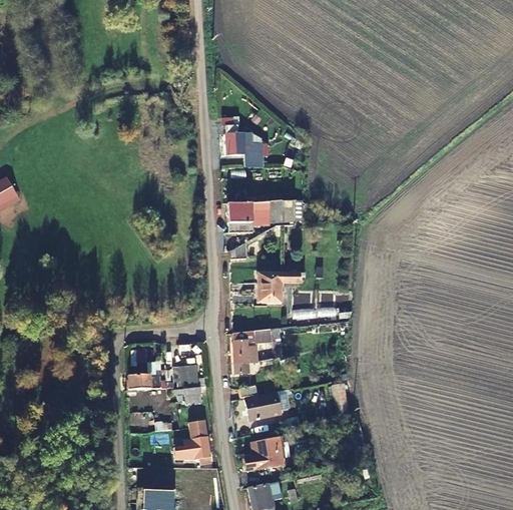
[(238,131),(226,132),(227,155),(244,155),(245,166),(261,165),(261,151),(251,151),(250,131),(238,131)]
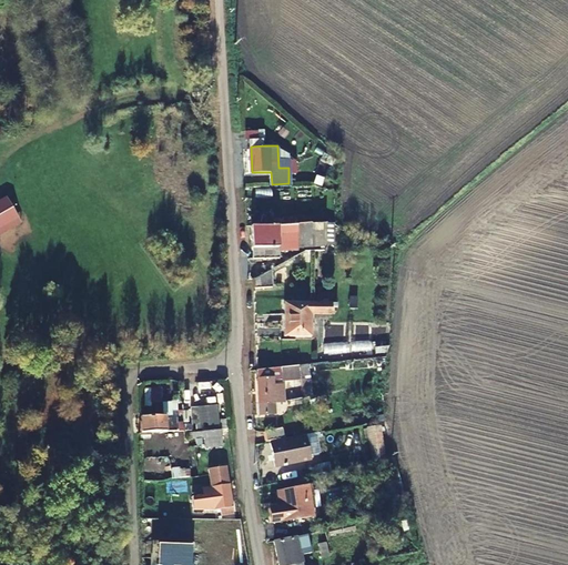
[(287,157),(279,157),(279,168),(288,168),(287,157)]
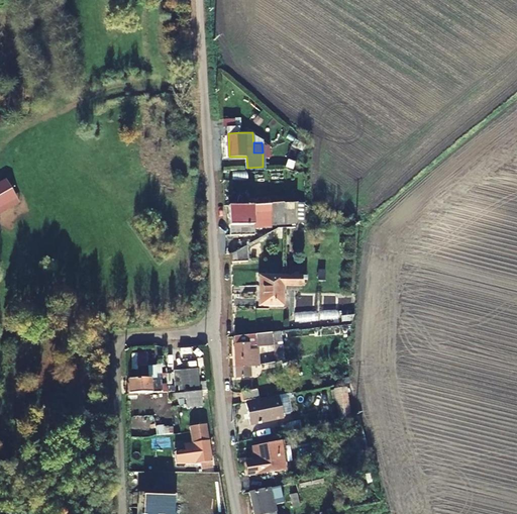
[(0,203),(16,195),(6,177),(0,180),(0,203)]
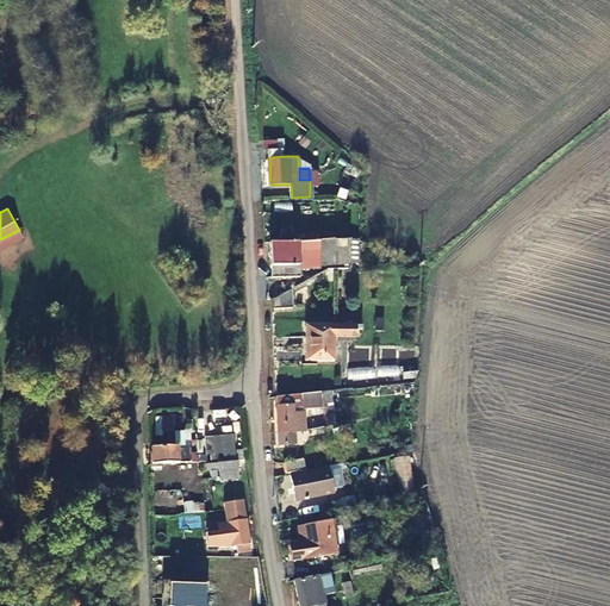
[(334,262),(349,261),(352,235),(348,233),(332,237),(334,262)]
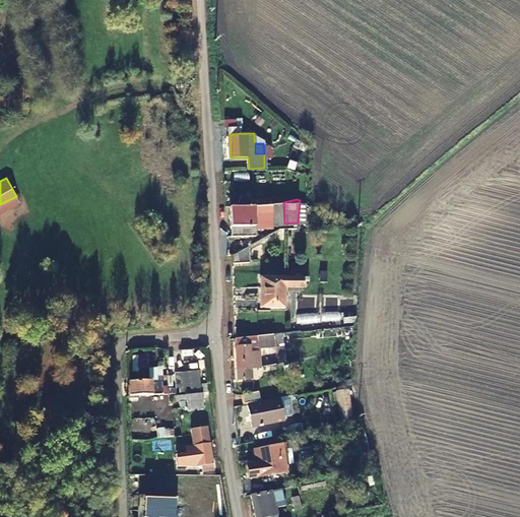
[(254,213),(271,212),(271,223),(284,223),(283,202),(230,205),(231,225),(254,224),(254,213)]
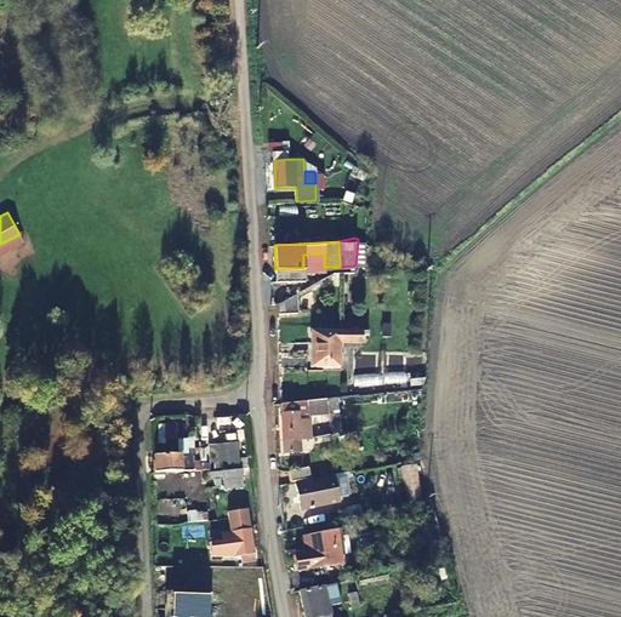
[(324,253),(303,255),(303,268),(324,267),(324,253)]
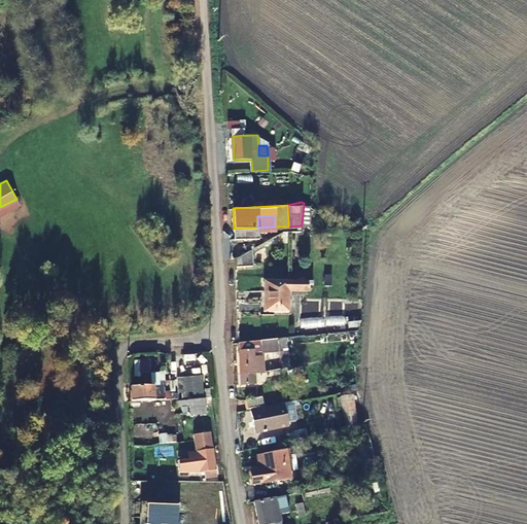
[(251,268),(250,250),(235,259),(236,269),(251,268)]
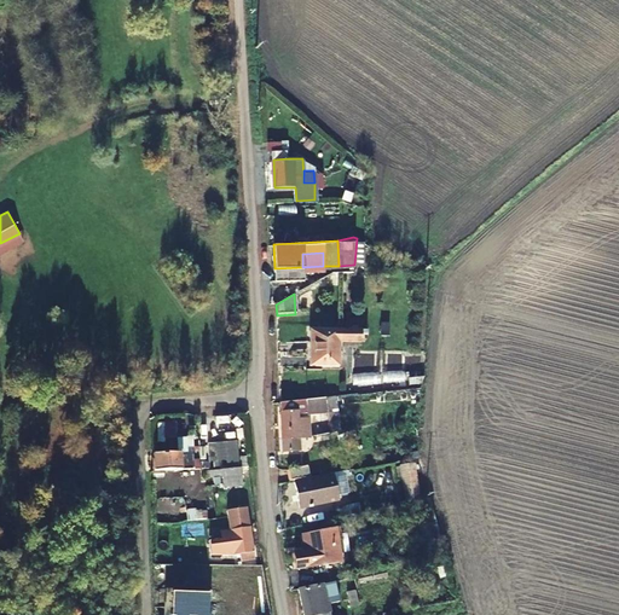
[(339,341),(357,338),(357,326),(356,326),(331,329),(307,330),(311,364),(340,361),(339,341)]
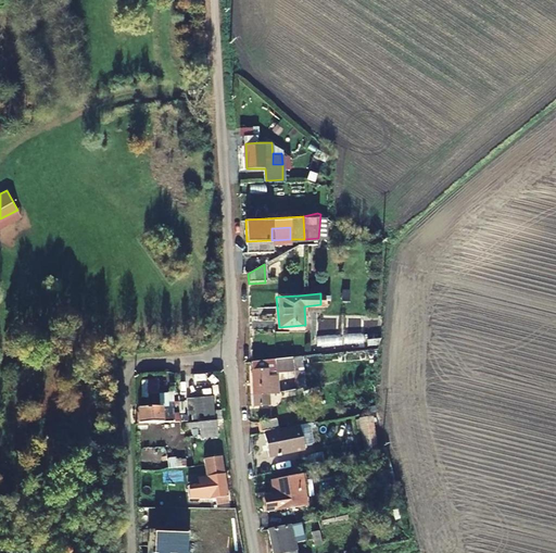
[(294,366),(294,365),(293,355),(252,360),(252,372),(253,394),(268,392),(280,390),(278,373),(270,374),(270,369),(294,366)]
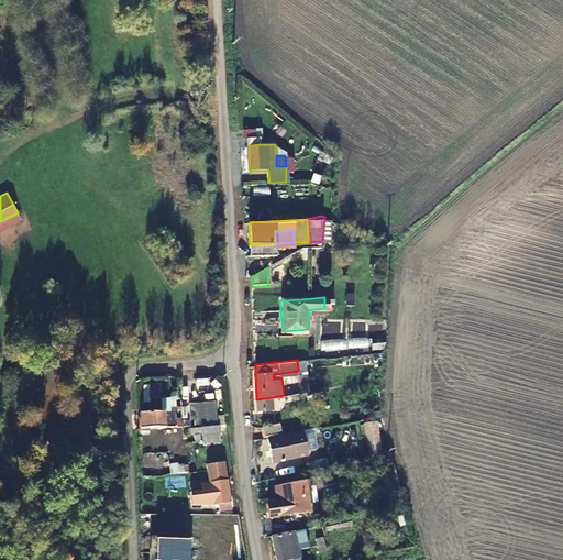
[(309,405),(326,402),(322,387),(306,392),(309,405)]
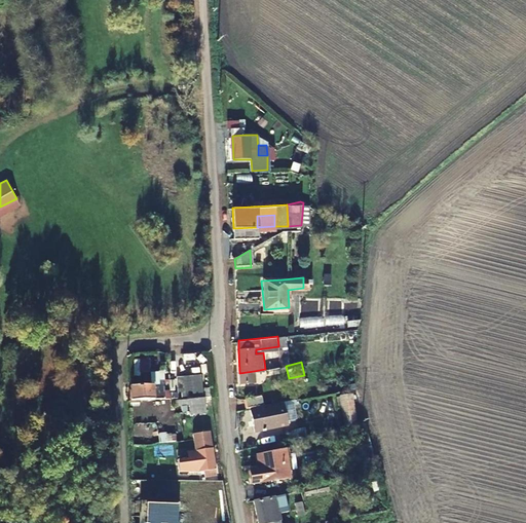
[(239,383),(255,382),(254,371),(239,373),(239,383)]
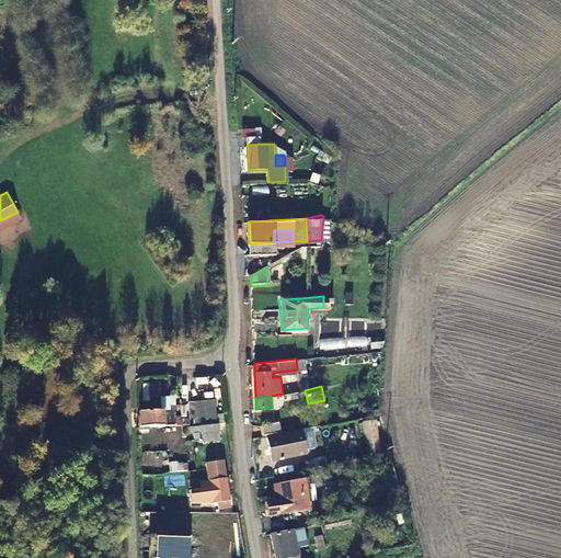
[(139,425),(186,423),(185,417),(181,417),(181,413),(174,413),(174,411),(162,411),(162,409),(139,410),(139,425)]
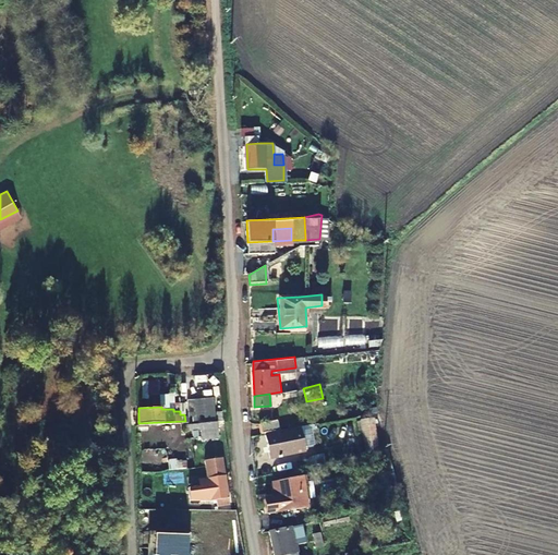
[(362,447),(377,446),(376,413),(361,413),(362,447)]
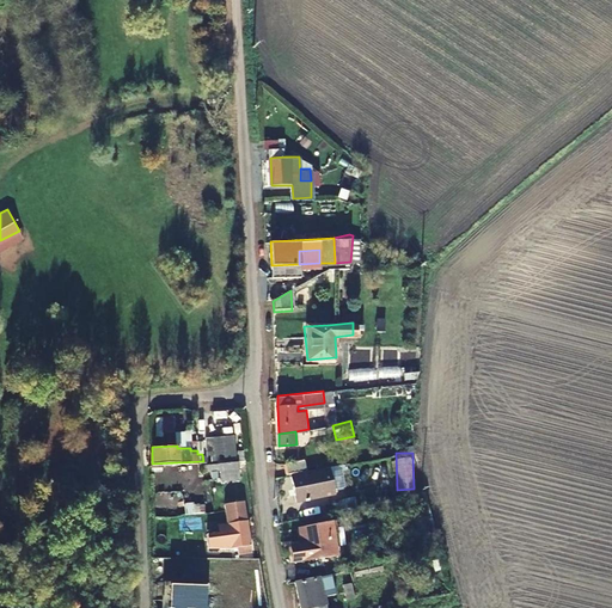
[(218,467),(218,478),(239,476),(239,459),(218,460),(218,467)]
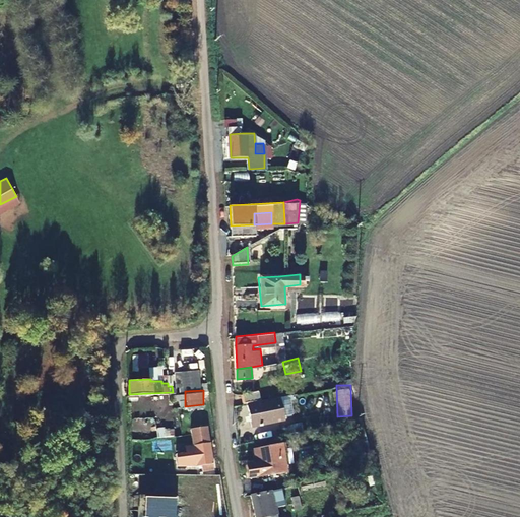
[(256,393),(240,396),(241,405),(249,403),(258,401),(256,393)]
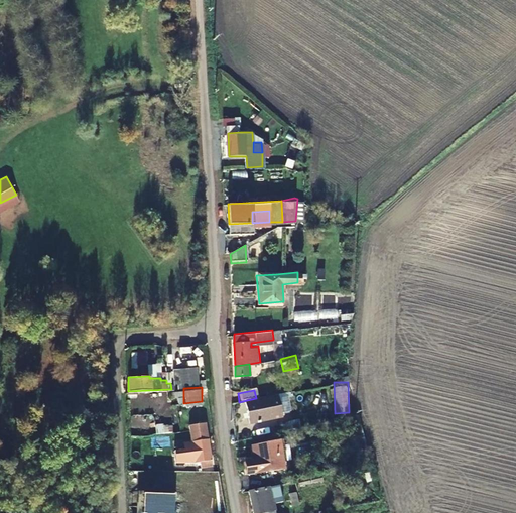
[(287,391),(278,393),(283,410),(291,407),(287,391)]
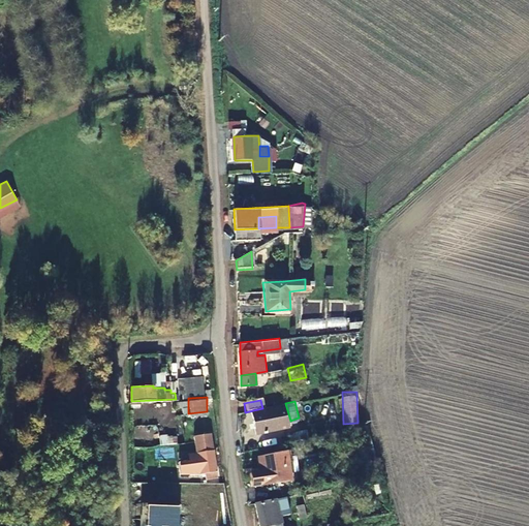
[(262,408),(253,410),(257,431),(285,425),(284,415),(287,414),(285,403),(262,408)]
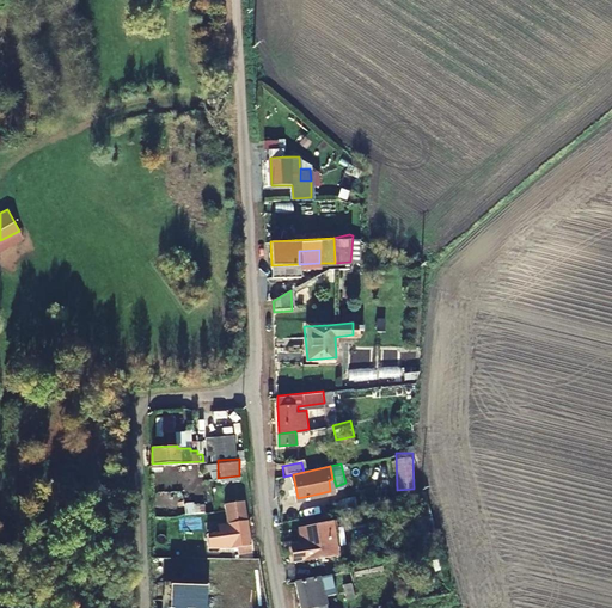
[(328,510),(343,508),(341,499),(326,502),(328,510)]
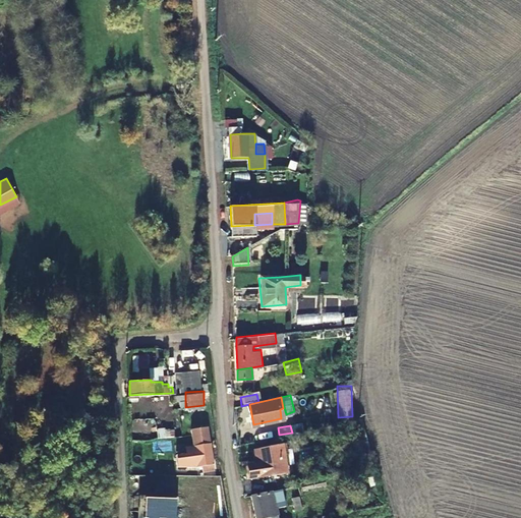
[(189,465),(205,464),(214,463),(211,442),(186,445),(189,465)]
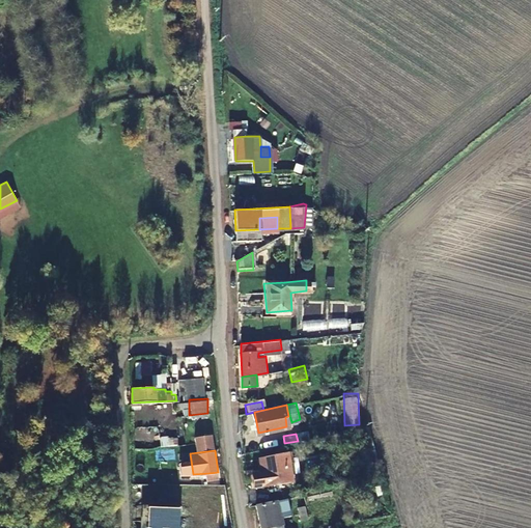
[(256,488),(294,480),(289,452),(261,457),(263,470),(253,472),(256,488)]
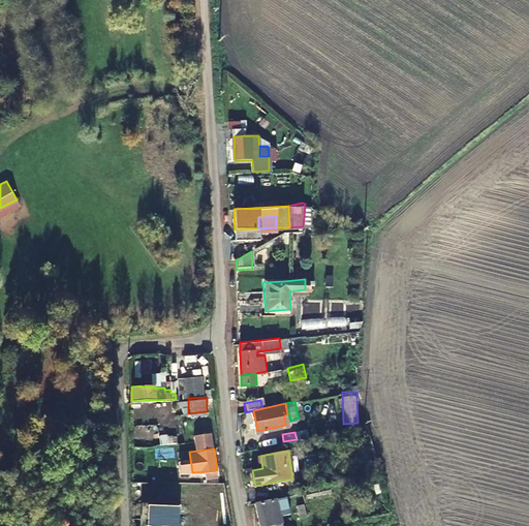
[(260,525),(284,525),(282,515),(291,513),(288,495),(255,502),(260,525)]
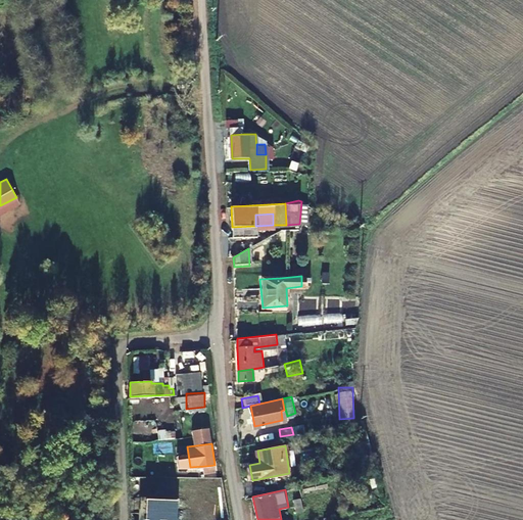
[(177,519),(178,501),(147,500),(145,519),(177,519)]
